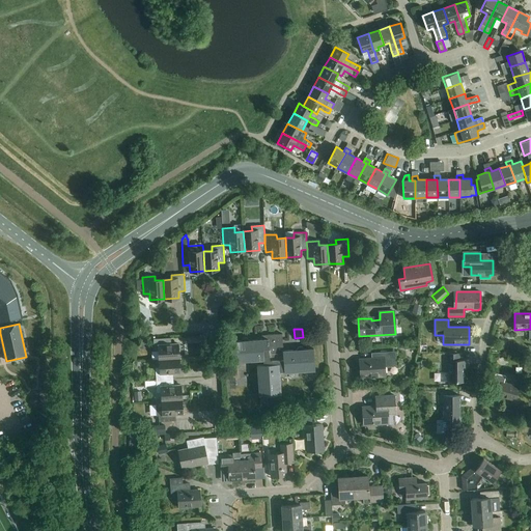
[(242,340),(242,341),(231,341),(232,362),(263,360),(263,365),(257,365),(259,396),(281,394),(280,385),(281,385),(281,384),(282,384),(282,383),(283,383),(283,382),(283,381),(283,380),(282,380),(282,379),(281,379),(280,378),(279,371),(284,371),(284,372),(315,370),(313,348),(303,350),(303,348),(303,347),(302,347),(302,346),(301,346),(300,346),(299,346),(298,347),(297,348),(297,350),(283,351),(282,334),(268,335),(268,339),(248,340),(248,339),(247,338),(246,338),(245,337),(244,337),(243,338),(242,338),(242,339),(242,340)]
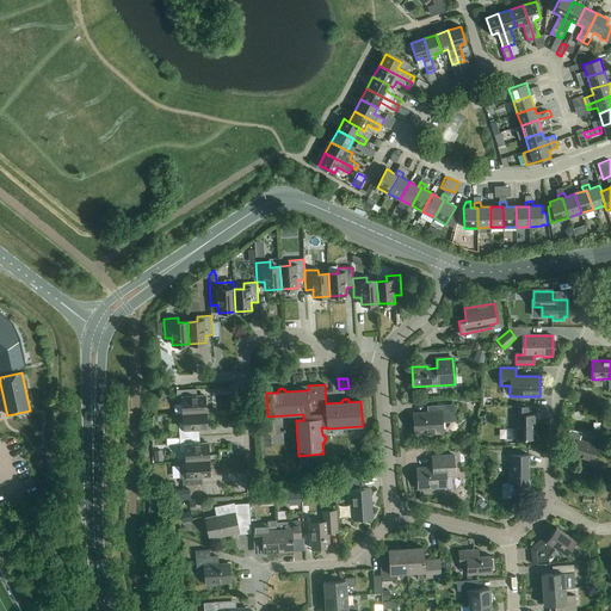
[(183,403),(184,413),(205,412),(204,395),(197,396),(196,389),(177,390),(178,403),(183,403)]
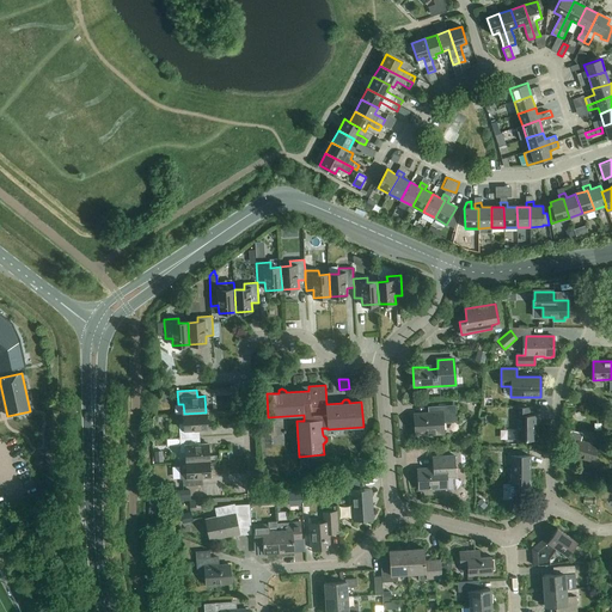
[(416,415),(417,435),(442,434),(441,423),(457,422),(456,405),(433,407),(433,414),(416,415)]
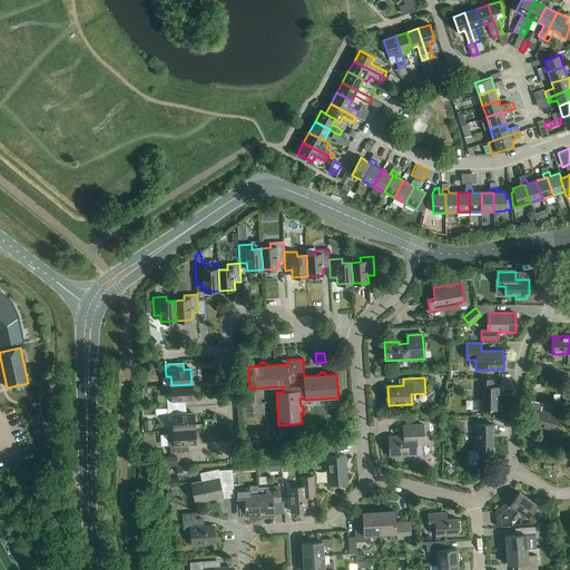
[(481,410),(499,410),(499,387),(493,387),(493,380),(478,380),(478,391),(481,391),(481,410)]
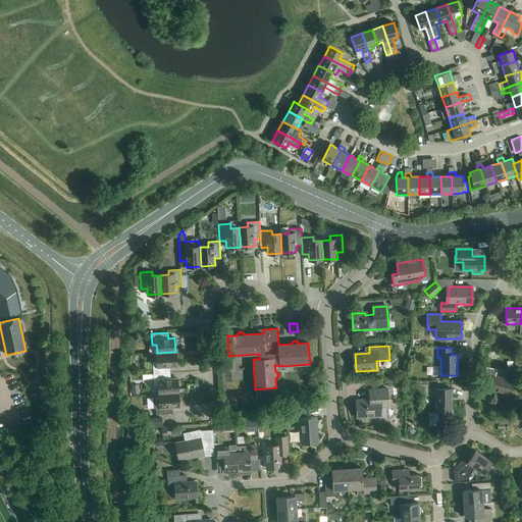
[(153,362),(153,374),(170,373),(170,367),(176,366),(175,352),(157,353),(157,362),(153,362)]
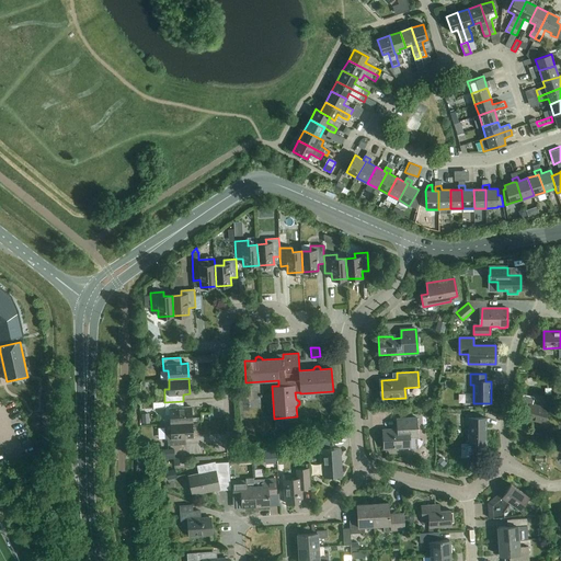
[(517,415),(525,416),(525,419),(540,423),(541,420),(545,421),(549,409),(533,404),(534,397),(523,395),(517,415)]
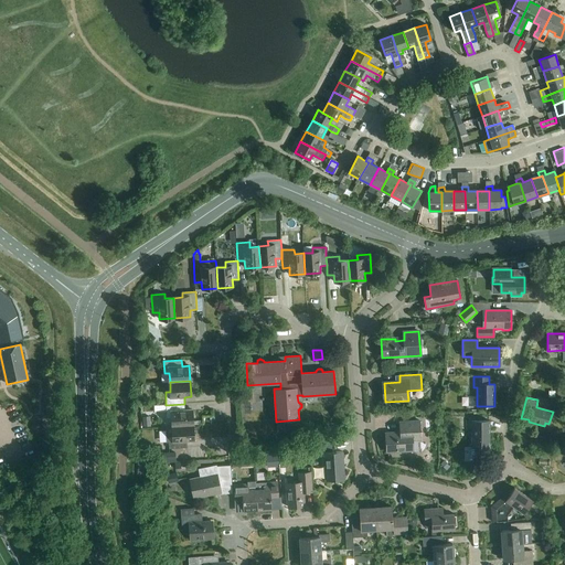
[(172,417),(172,426),(193,425),(192,409),(184,411),(184,404),(166,405),(167,417),(172,417)]
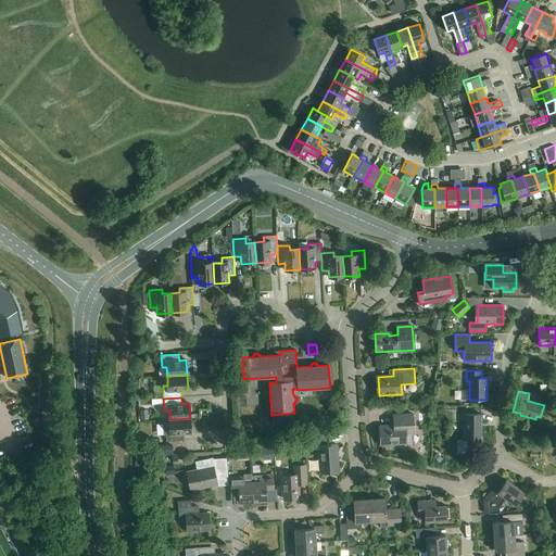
[(381,426),(382,445),(405,443),(404,433),(414,432),(413,414),(392,415),(393,426),(381,426)]
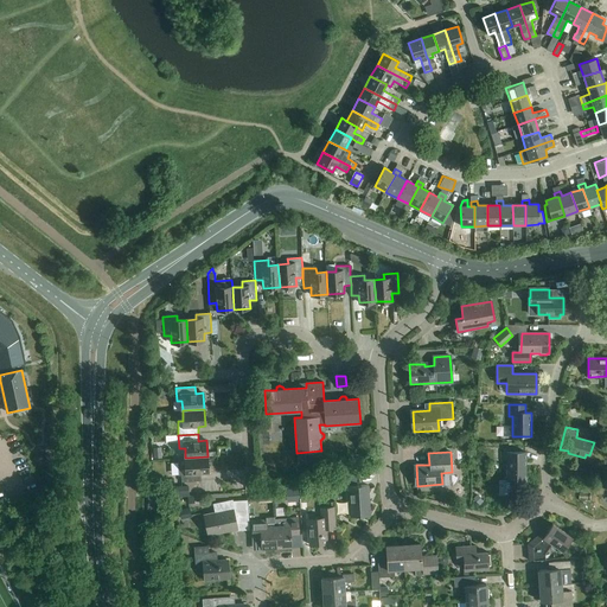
[(506,461),(506,480),(508,480),(508,489),(519,489),(519,480),(525,480),(525,452),(500,452),(500,461),(506,461)]
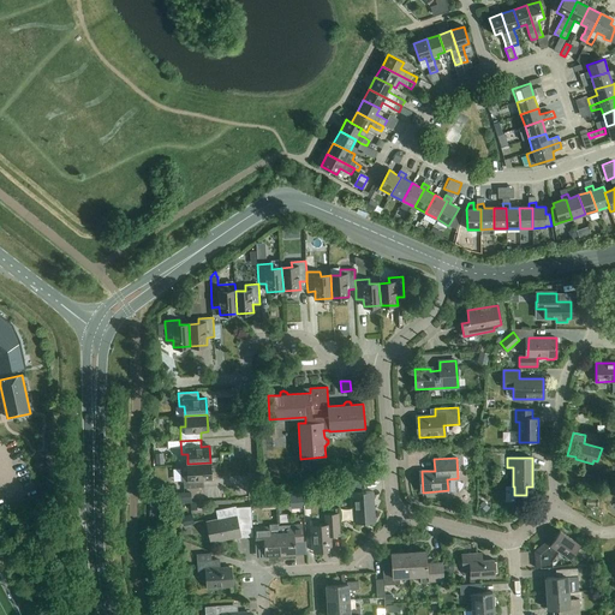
[(212,479),(210,463),(187,464),(180,465),(181,482),(184,482),(184,489),(204,488),(203,481),(212,479)]
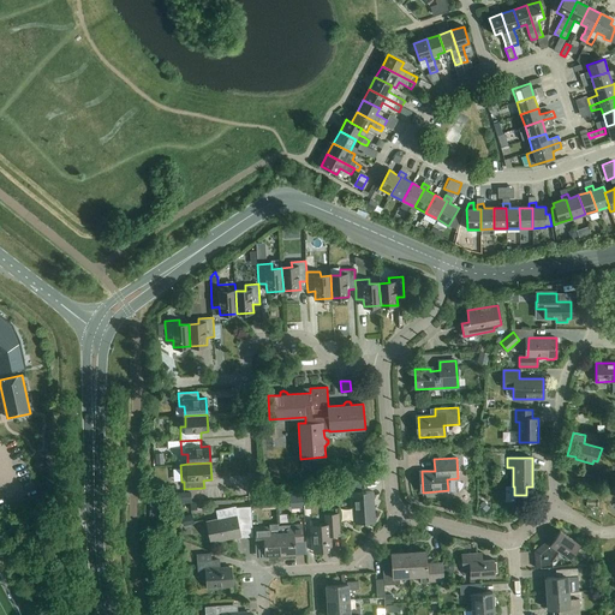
[(352,493),(354,524),(375,523),(374,491),(352,493)]
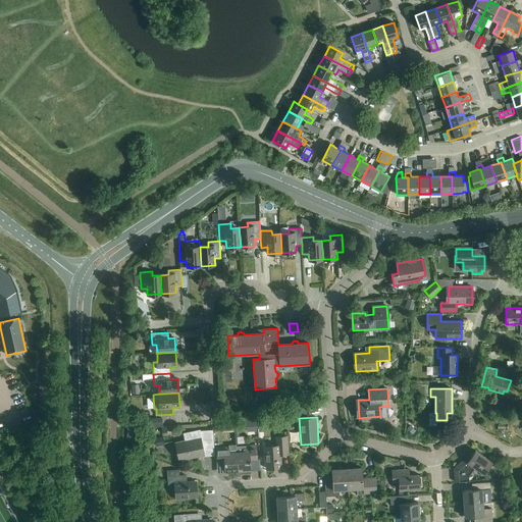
[(162,426),(162,418),(151,419),(152,426),(162,426)]
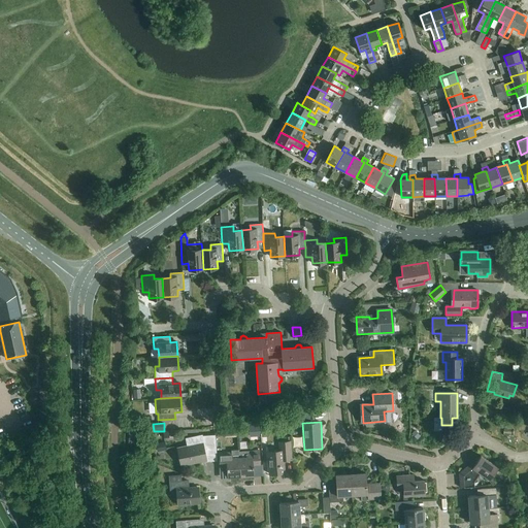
[(261,435),(260,425),(253,425),(253,427),(250,427),(250,435),(261,435)]
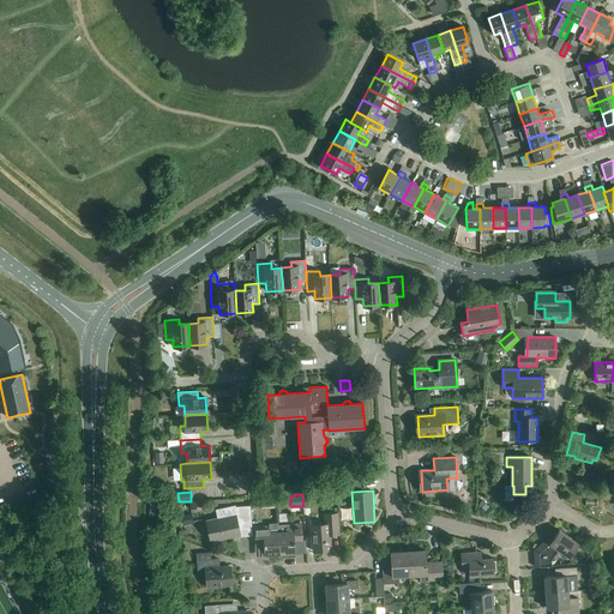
[(489,507),(482,500),(479,505),(486,511),(489,507)]
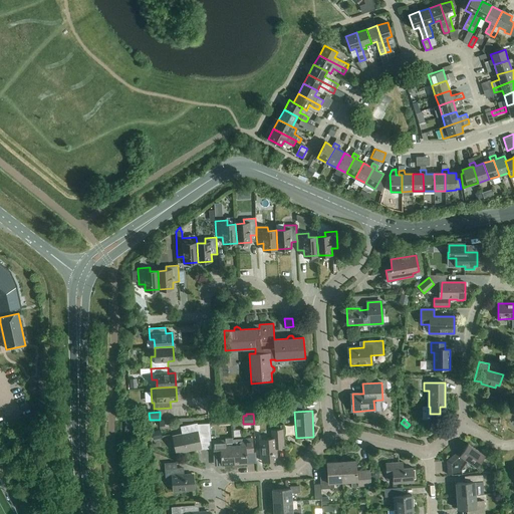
[(183,435),(173,437),(176,453),(200,448),(201,449),(211,449),(209,424),(201,424),(201,426),(197,426),(197,424),(182,427),(183,435)]
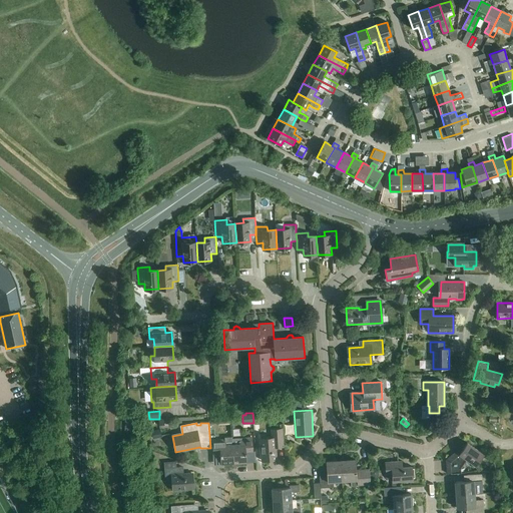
[(271,430),(272,438),(261,439),(262,461),(277,460),(276,447),(283,447),(282,429),(271,430)]
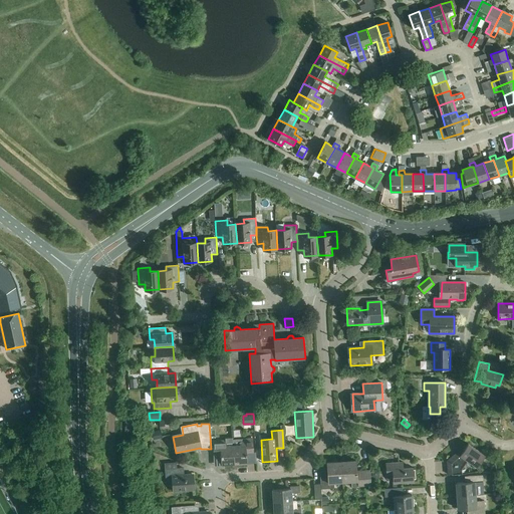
[(235,465),(233,445),(233,438),(226,439),(226,440),(213,441),(214,455),(221,455),(221,466),(235,465)]
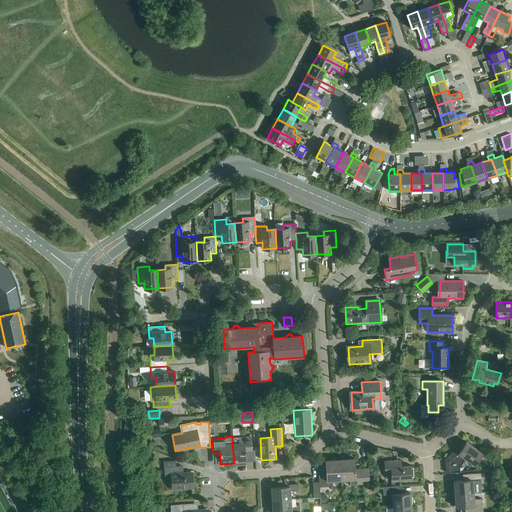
[(239,443),(232,443),(234,463),(246,462),(245,451),(252,450),(252,437),(239,438),(239,443)]
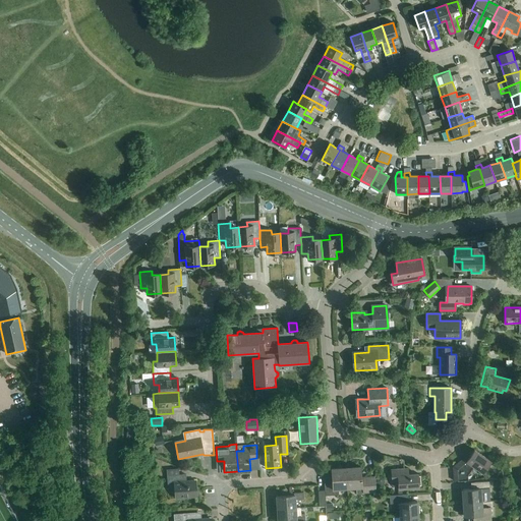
[(453,467),(454,481),(468,480),(467,472),(472,466),(482,473),(490,462),(474,450),(471,454),(470,453),(453,467)]
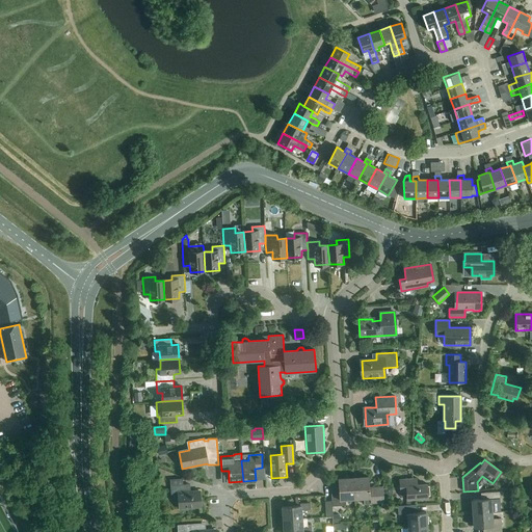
[(369,477),(353,478),(354,499),(364,498),(364,504),(384,503),(382,486),(369,487),(369,477)]
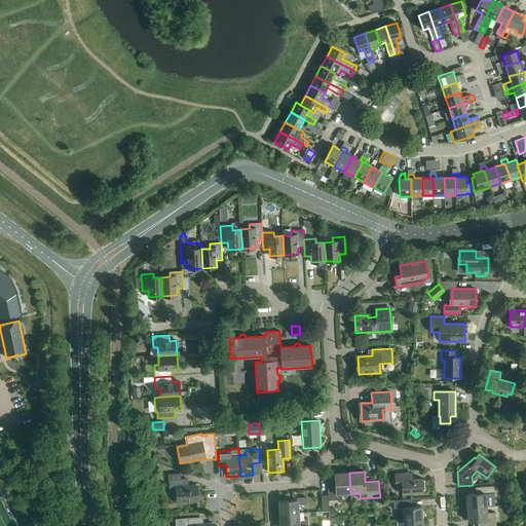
[(328,484),(328,495),(329,500),(342,499),(341,493),(350,493),(349,473),(334,474),(335,484),(328,484)]
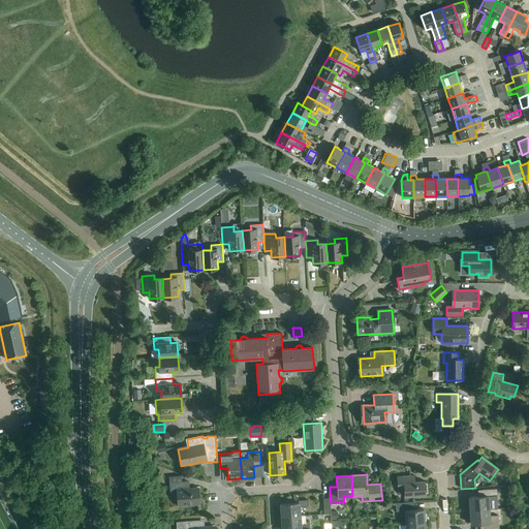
[(398,488),(404,488),(405,496),(425,495),(424,481),(414,483),(413,475),(398,477),(398,488)]
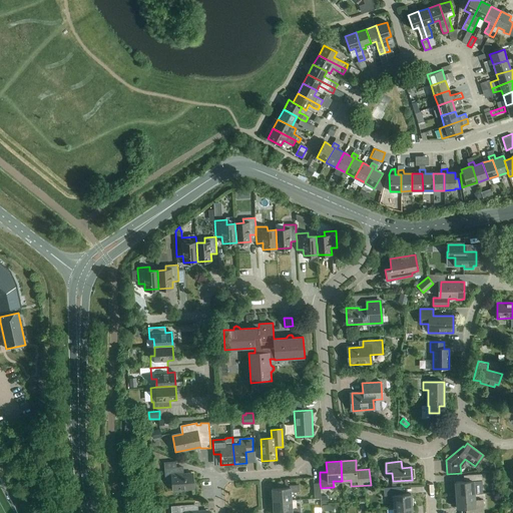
[(176,462),(164,462),(165,481),(172,481),(173,490),(193,489),(192,474),(179,474),(179,467),(176,467),(176,462)]
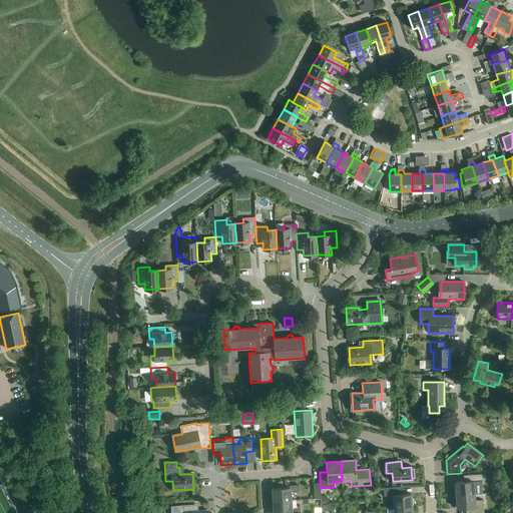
[(455,482),(456,495),(474,494),(473,488),(482,487),(481,474),(467,475),(467,482),(455,482)]
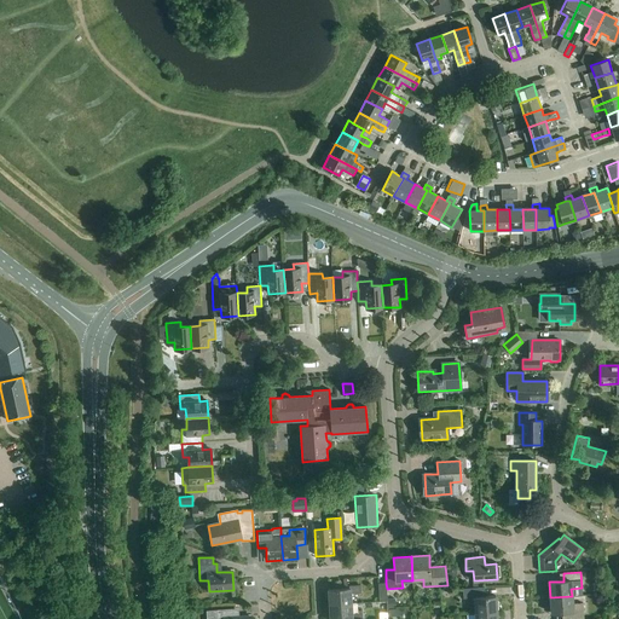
[(329,590),(329,606),(351,603),(351,594),(360,593),(360,585),(350,586),(350,588),(329,590)]
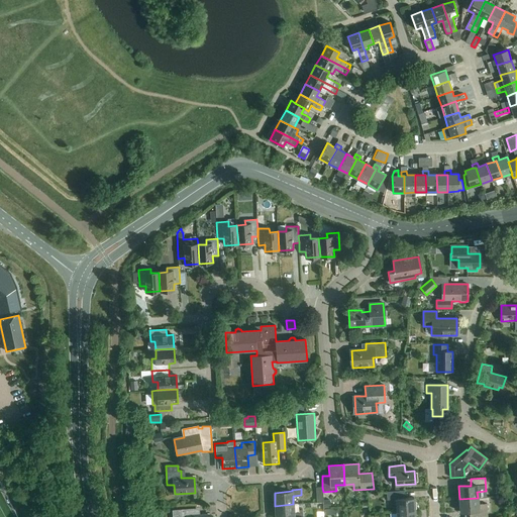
[(396,499),(397,512),(415,511),(414,498),(402,499),(401,491),(387,492),(387,500),(396,499)]
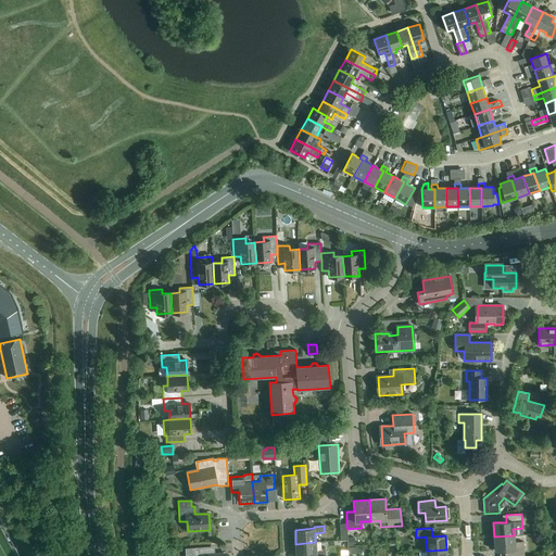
[(514,535),(494,536),(495,551),(508,550),(508,555),(520,555),(525,555),(523,542),(514,543),(514,535)]
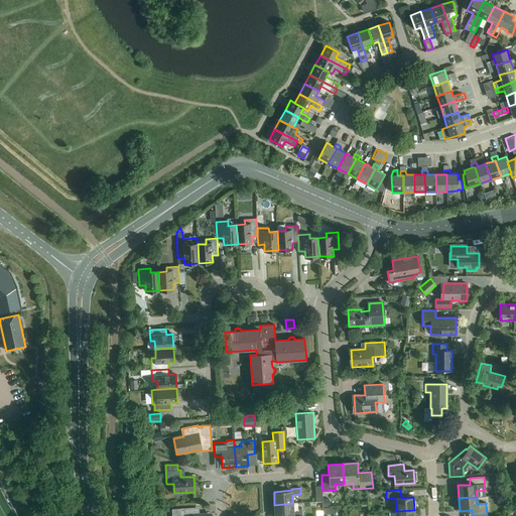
[(292,503),(274,505),(275,515),(301,515),(301,509),(297,510),(297,503),(292,503)]
